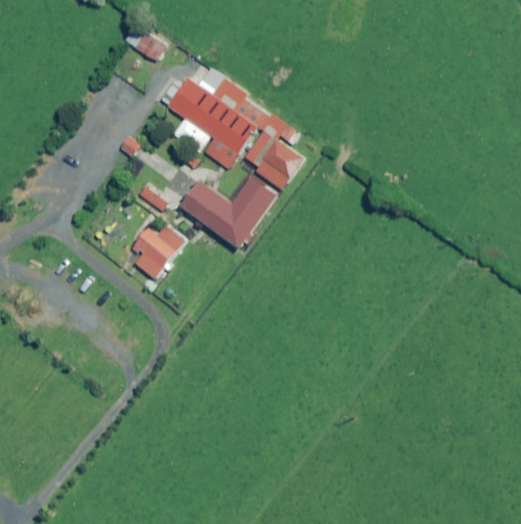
[(146,33),(135,48),(153,61),(163,44),(146,33)]
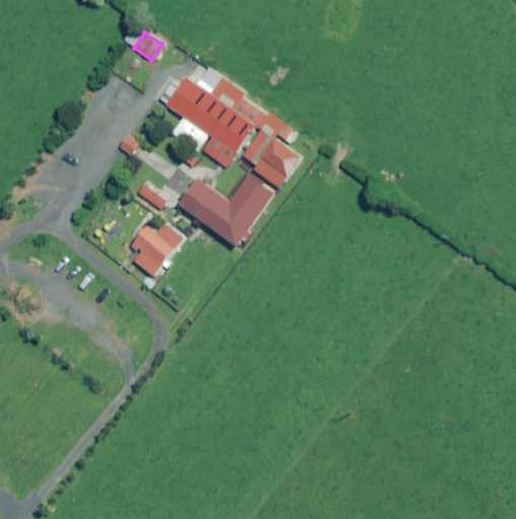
[(278,186),(300,155),(285,146),(288,142),(289,141),(298,129),(270,111),(267,114),(242,96),(244,93),(220,77),(205,67),(193,83),(184,77),(165,106),(209,135),(200,150),(224,168),(232,156),(248,168),(252,171),(240,189),(235,186),(226,200),(199,180),(181,205),(235,245),(277,188),(278,186)]
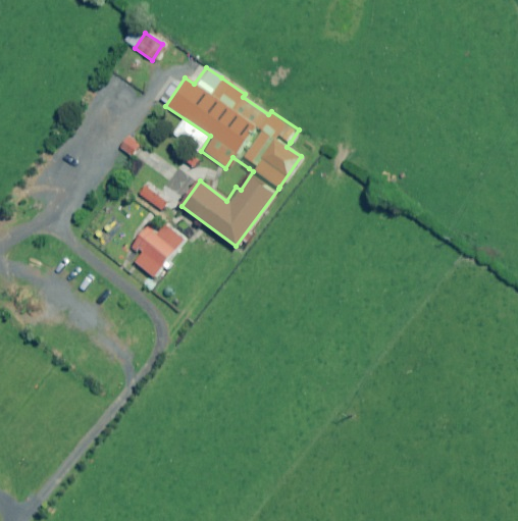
[(138,143),(125,135),(117,147),(130,155),(138,143)]
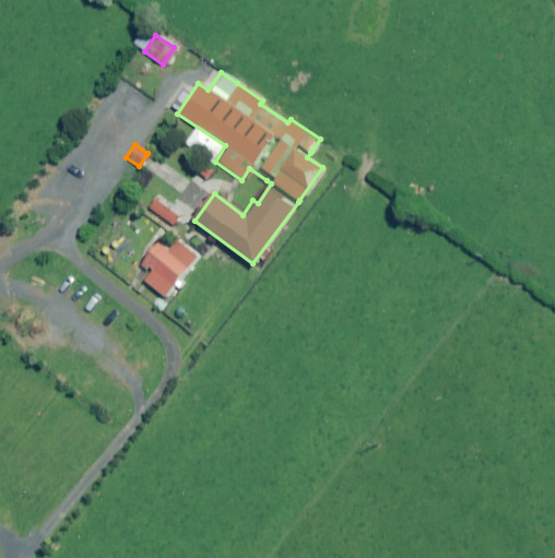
[(201,158),(191,171),(205,180),(214,167),(201,158)]
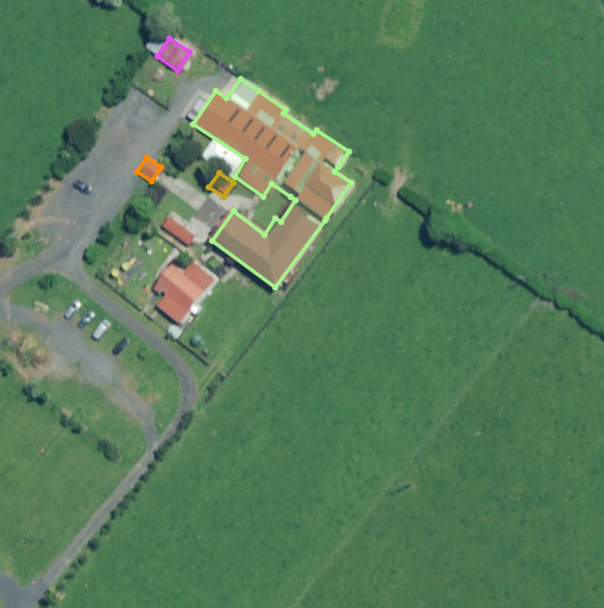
[(193,234),(164,215),(158,225),(187,244),(193,234)]
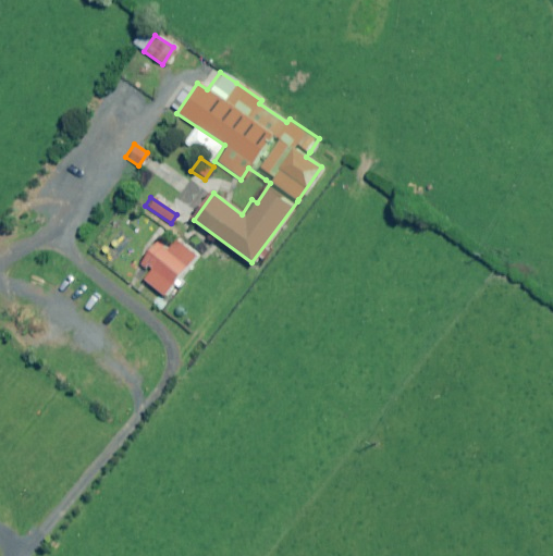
[(167,247),(158,241),(143,260),(152,268),(144,279),(163,295),(195,255),(174,238),(167,247)]
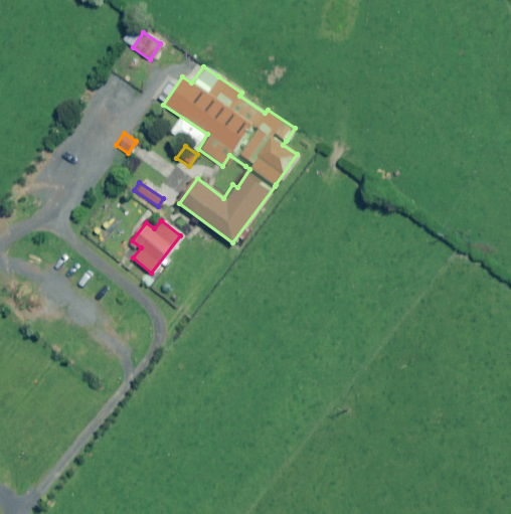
All buildings are outlined.
